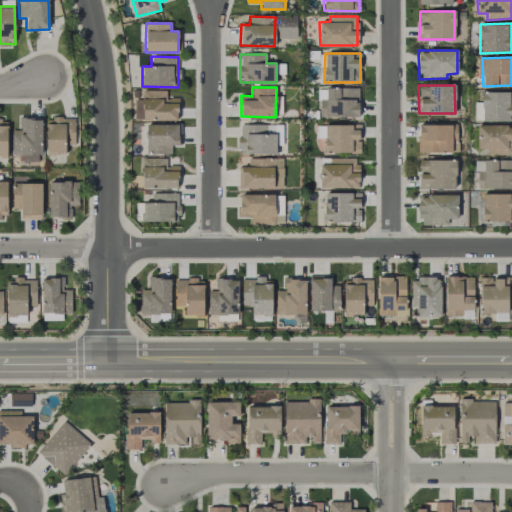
[(359,116),(358,87),(318,89),(319,118),(359,116)]
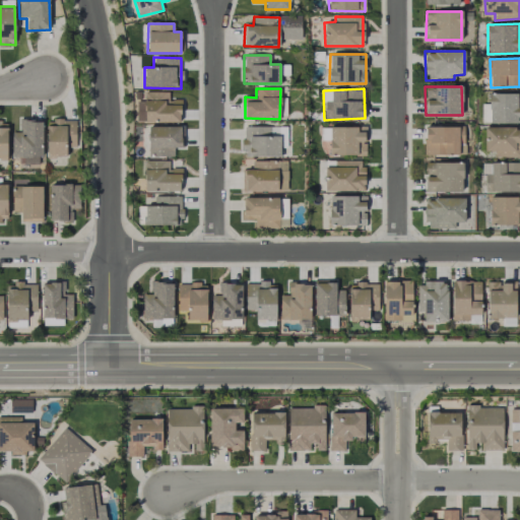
[(169,92),(144,91),(144,121),(181,122),(181,100),(169,100),(169,92)]
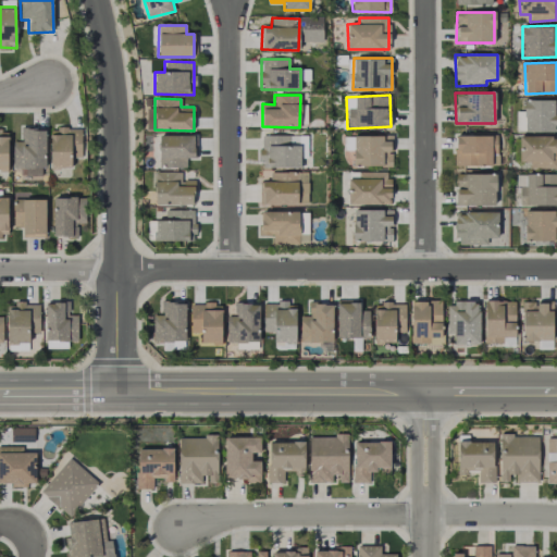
[(555,132),(555,133),(556,132),(556,99),(555,99),(555,100),(524,99),(523,131),(555,132)]
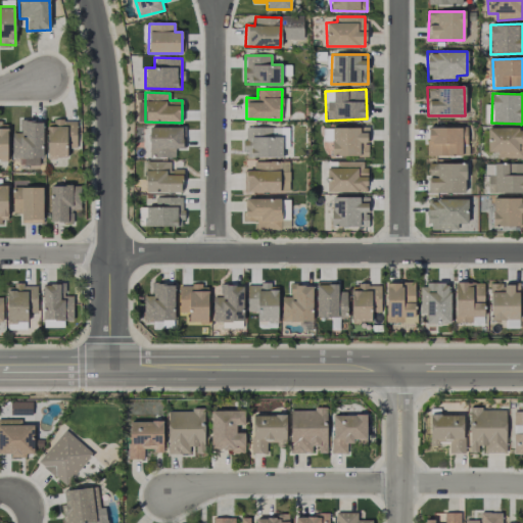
[(42,121),(18,121),(18,133),(13,133),(12,158),(24,158),(24,165),(41,165),(42,121)]
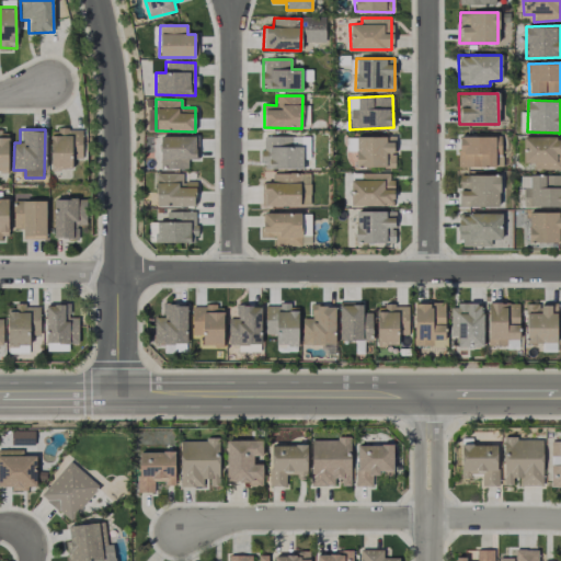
[(50,129),(50,169),(71,169),(71,159),(82,159),(81,129),(50,129)]
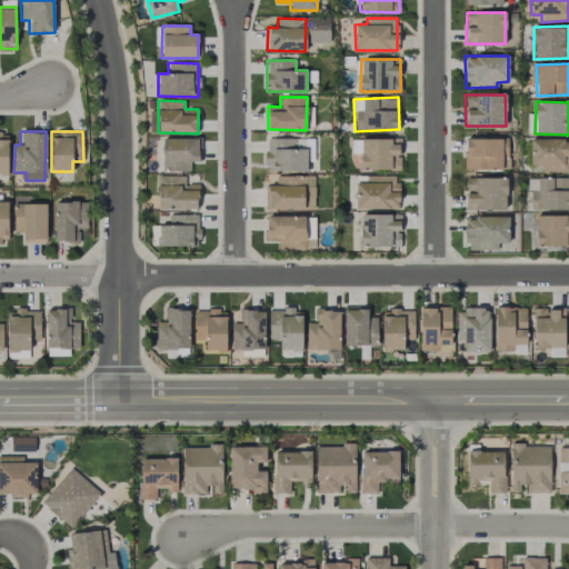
[(198,138),(162,138),(162,171),(190,171),(190,161),(198,161),(198,138)]
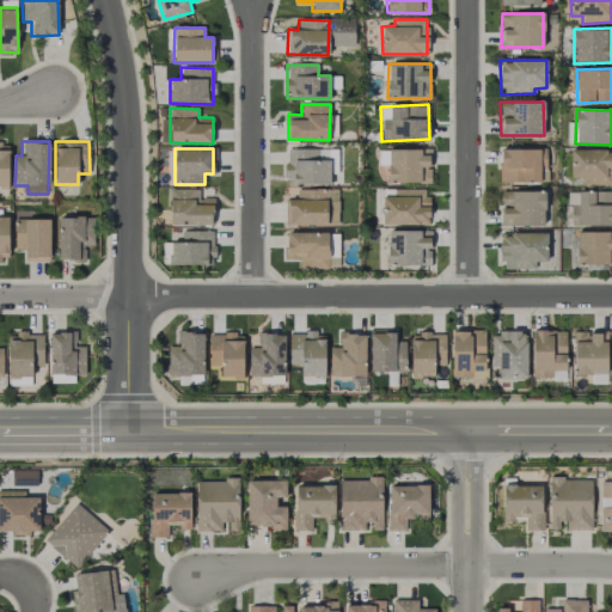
[(387,182),(429,183),(430,150),(387,148),(387,182)]
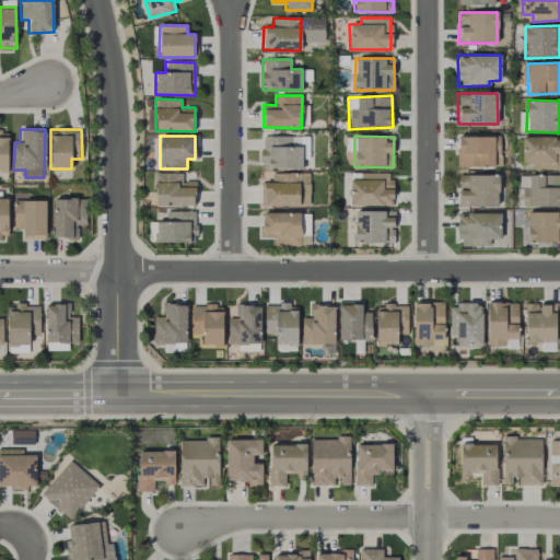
[(457,136),(457,165),(500,166),(500,137),(457,136)]
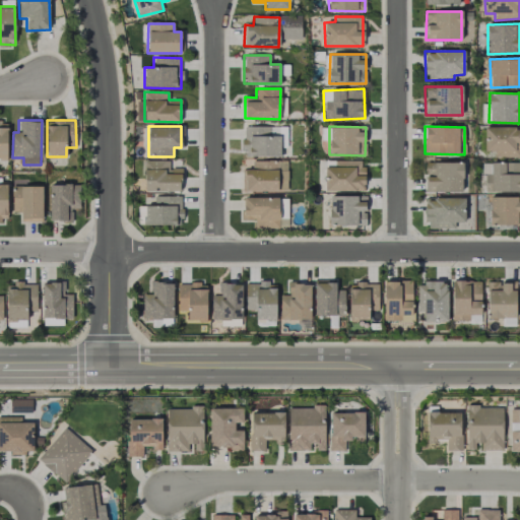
[(279,156),(279,135),(286,136),(286,127),(243,127),(243,156),(279,156)]
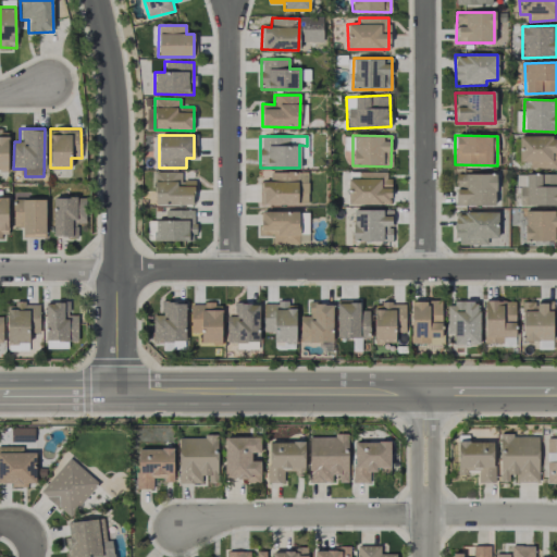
[(519,162),(529,161),(529,169),(556,168),(556,136),(519,137),(519,162)]
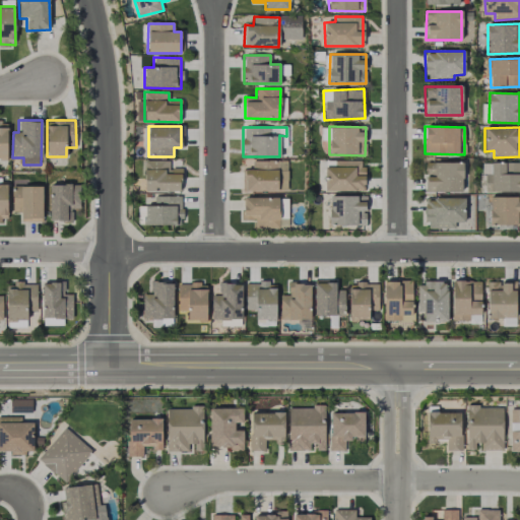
[(243,191),(286,192),(287,160),(243,159),(243,191)]
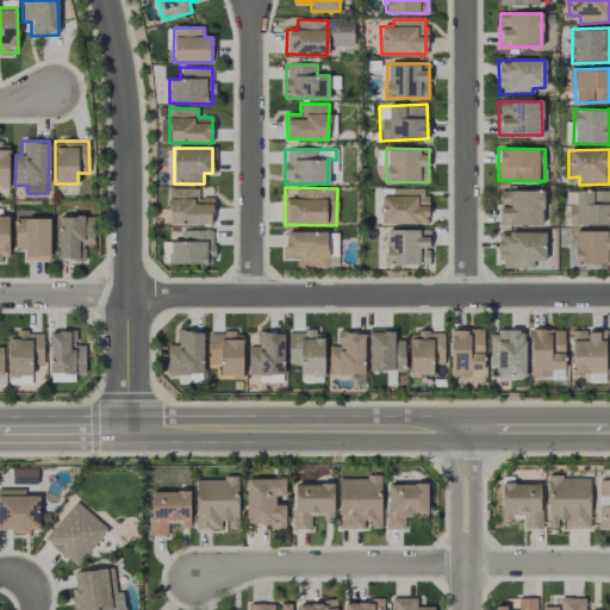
[(198,188),(169,188),(169,224),(212,224),(212,198),(198,198),(198,188)]
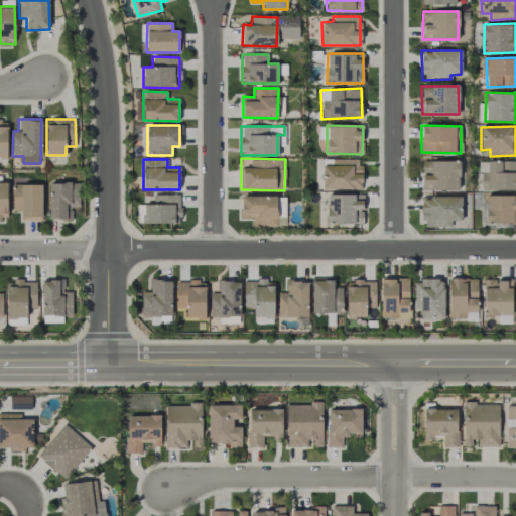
[(361,160),(323,159),(323,188),(361,189),(361,160)]
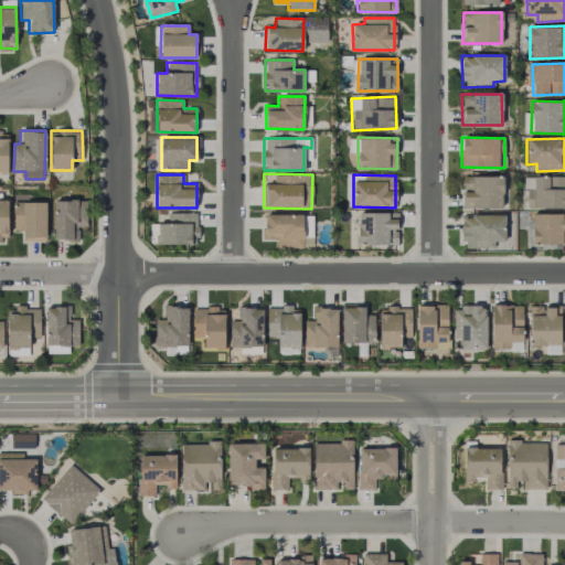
[(462,208),(502,209),(503,177),(464,176),(462,208)]
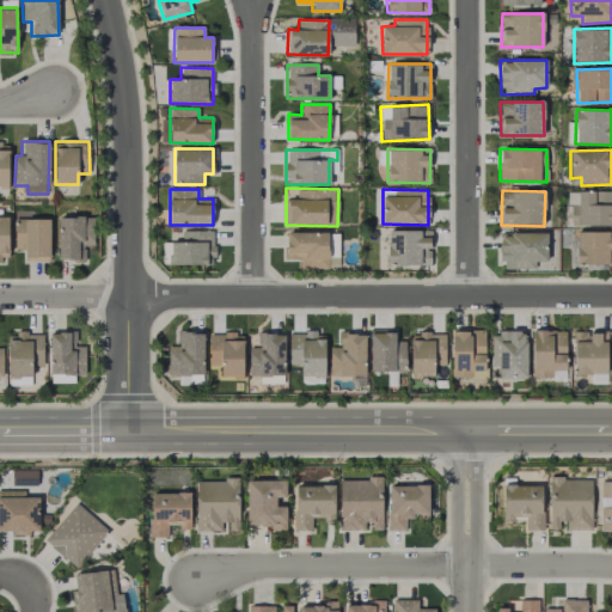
[(611,225),(611,190),(569,191),(569,226),(611,225)]
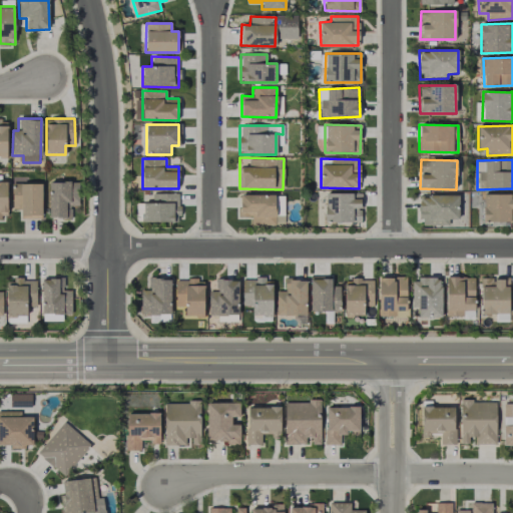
[(65,218),(65,204),(78,204),(78,182),(49,181),(49,217),(65,218)]
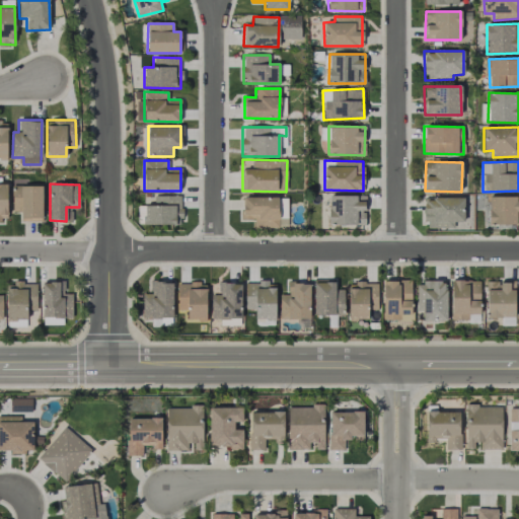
[(43,187),(13,186),(12,212),(20,212),(20,220),(42,221),(43,187)]
